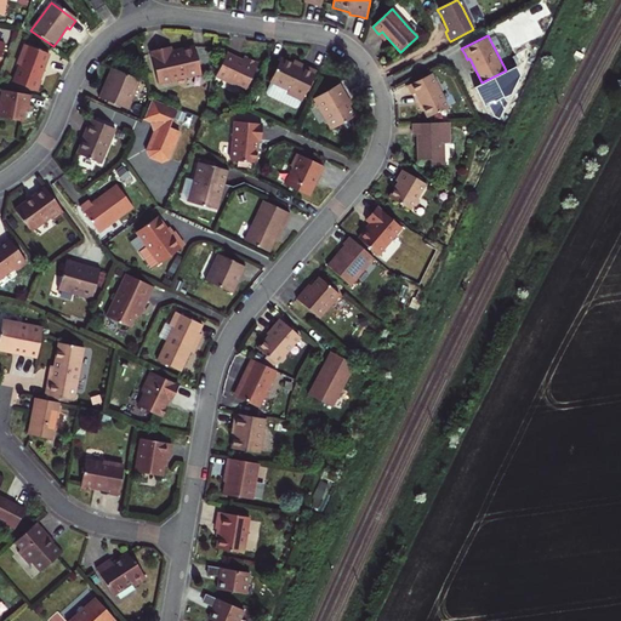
[(47,55),(23,46),(16,64),(18,66),(12,83),(36,92),(40,81),(38,80),(43,68),(47,55)]
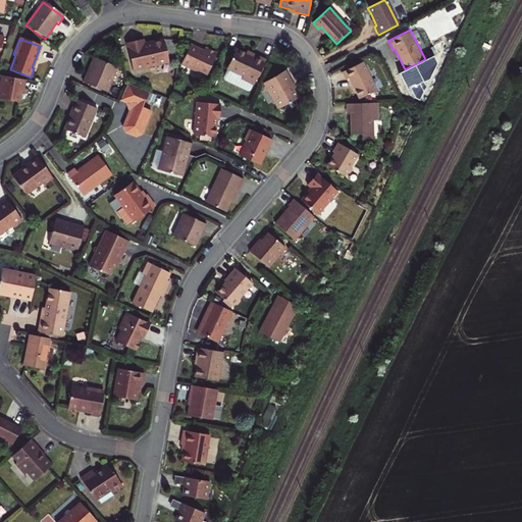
[(127,44),(135,71),(170,63),(165,40),(158,41),(151,43),(151,45),(147,45),(147,44),(145,44),(144,40),(127,44)]
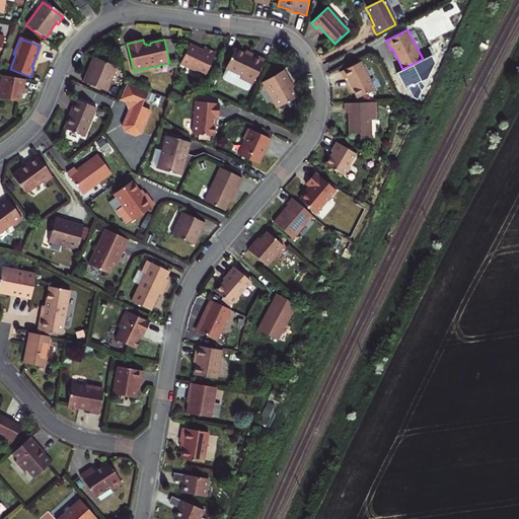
[(181,65),(207,76),(216,54),(205,48),(203,51),(197,49),(190,46),(181,65)]
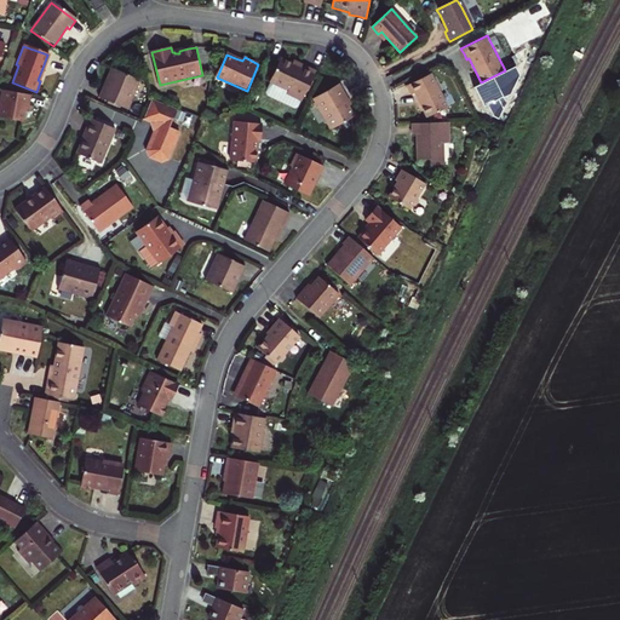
[(281,59),(265,93),(267,97),(293,109),(297,108),(302,103),(315,73),(300,65),(299,69),(291,64),(281,59)]
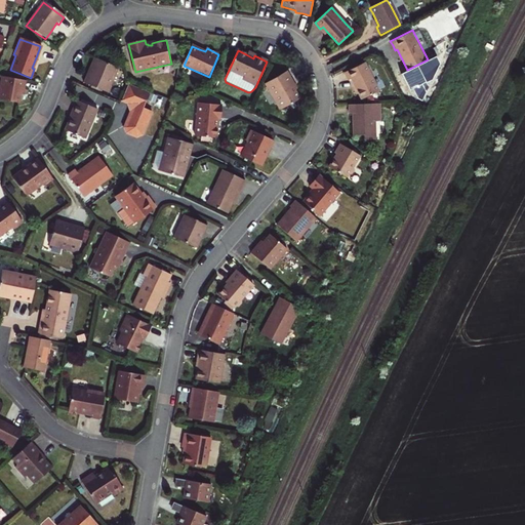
[(90,73),(86,83),(110,93),(115,82),(114,81),(119,69),(98,59),(94,67),(91,74),(90,73)]
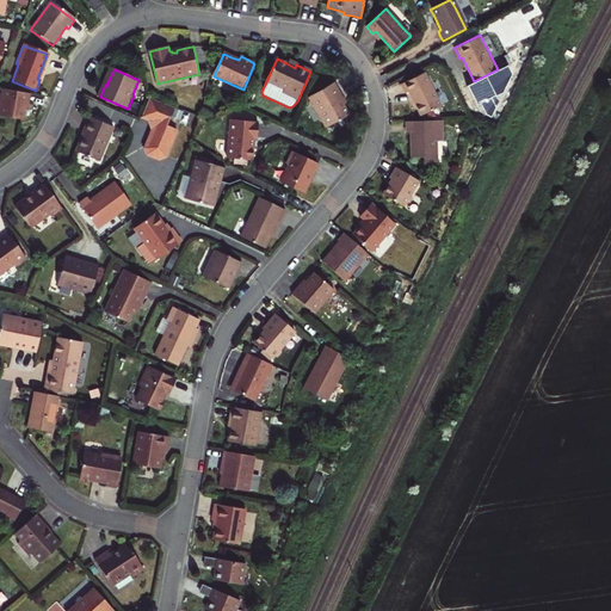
[(408,92),(420,117),(440,106),(424,73),(399,86),(402,90),(405,94),(408,92)]
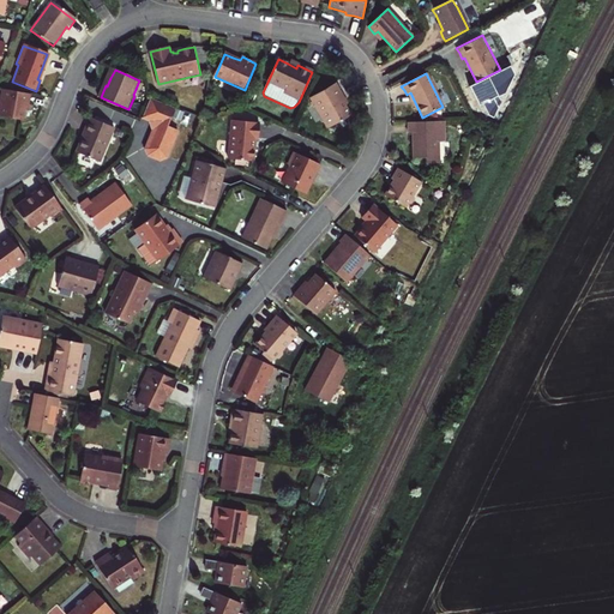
[(311,98),(329,128),(351,115),(342,98),(344,97),(341,90),(336,83),(311,98)]
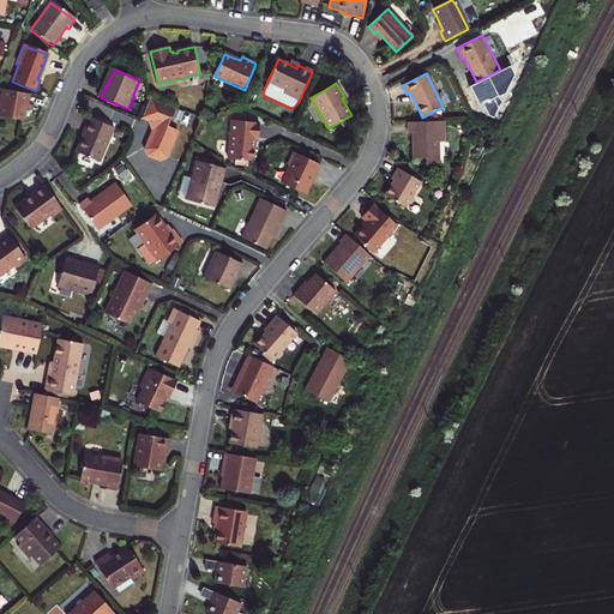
[(29,94),(2,89),(0,101),(0,115),(23,120),(24,112),(25,103),(28,103),(29,94)]
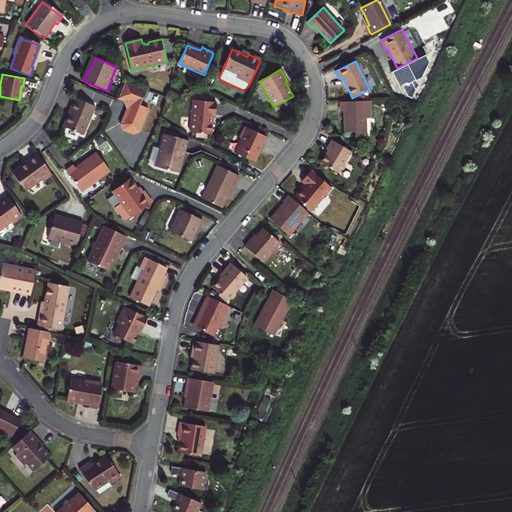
[(146,91),(125,83),(119,99),(127,103),(131,110),(128,118),(125,127),(127,130),(136,134),(140,132),(149,109),(140,106),(146,91)]
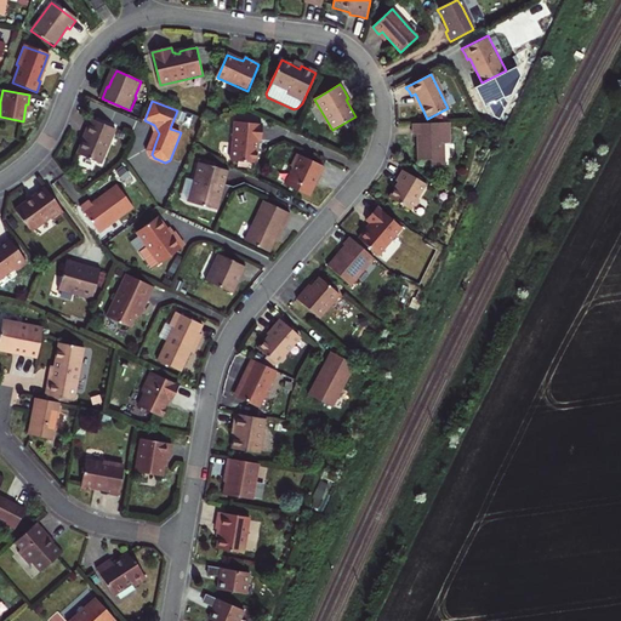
[(81,144),(77,154),(101,165),(115,131),(91,120),(84,136),(85,136),(81,144)]
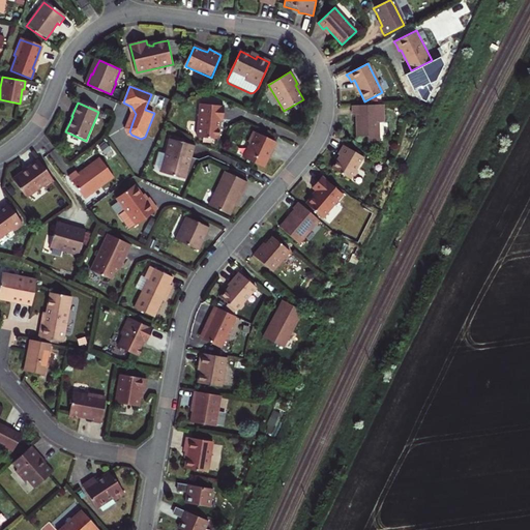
[(198,137),(219,139),(222,119),(225,120),(225,113),(226,106),(201,104),(198,137)]
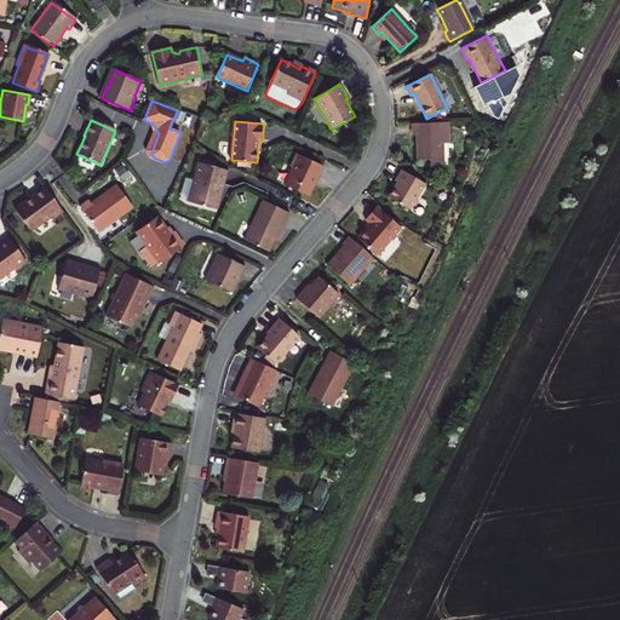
[(443,166),(443,144),(448,144),(448,122),(429,124),(411,124),(411,135),(415,135),(415,147),(415,161),(429,160),(429,166),(443,166)]
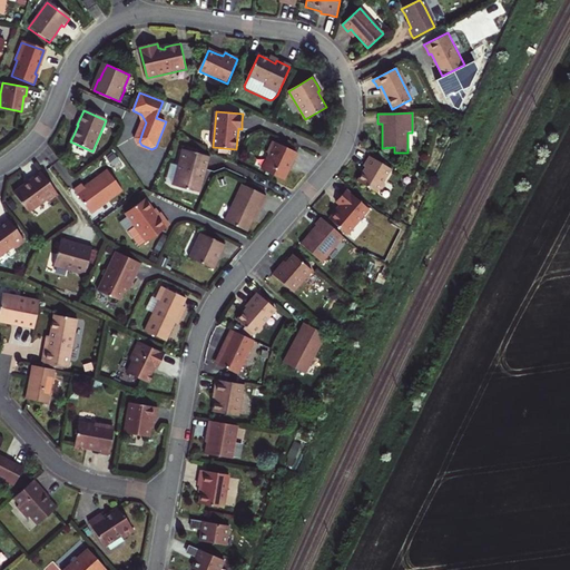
[(266,155),(261,169),(282,179),(285,174),(287,169),(286,167),(288,163),(292,161),(296,153),(271,140),(265,151),(266,155)]
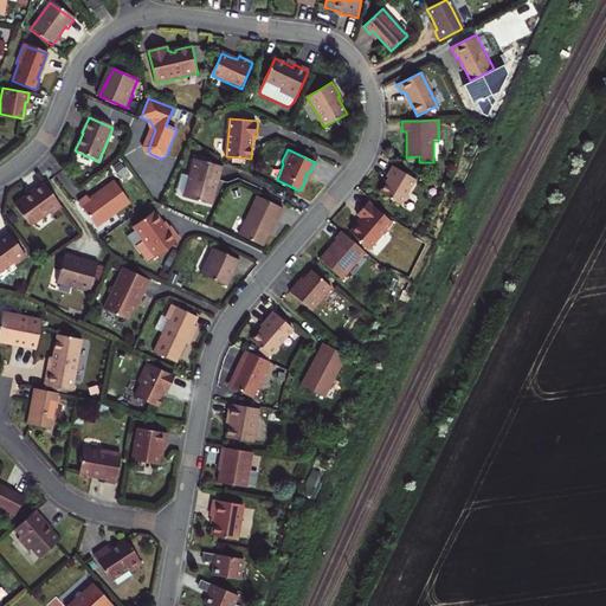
[(185,199),(211,206),(216,185),(218,185),(221,176),(224,167),(194,159),(187,187),(188,187),(185,199)]
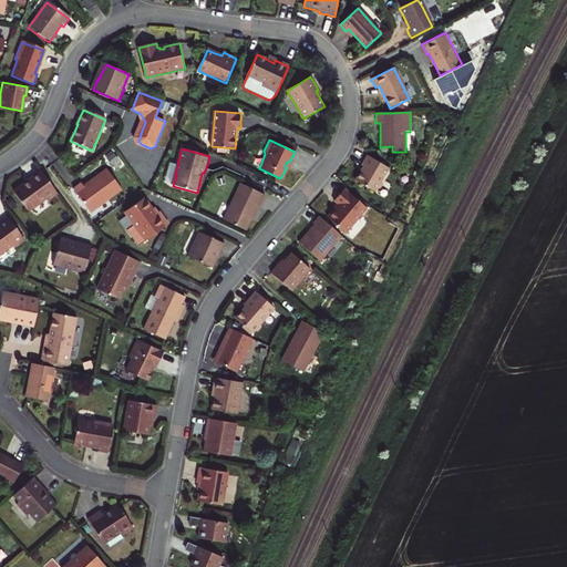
[(381,182),(389,169),(368,156),(364,162),(362,166),(363,166),(354,182),(375,194),(377,191),(381,189),(383,185),(381,182)]
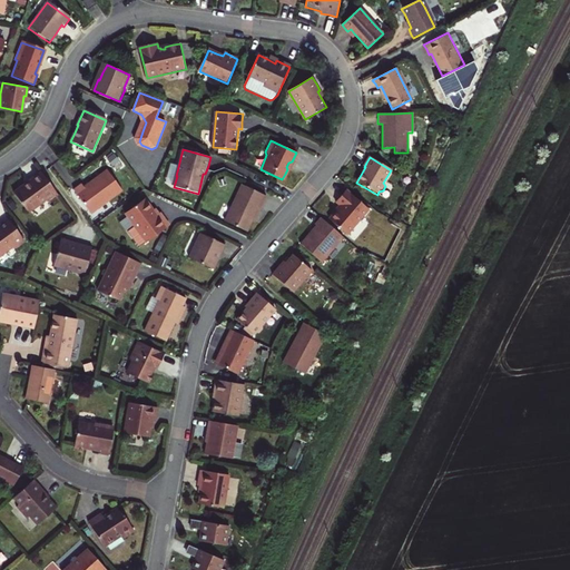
[(75,190),(94,214),(110,202),(109,199),(124,189),(108,170),(85,187),(82,185),(79,187),(75,190)]
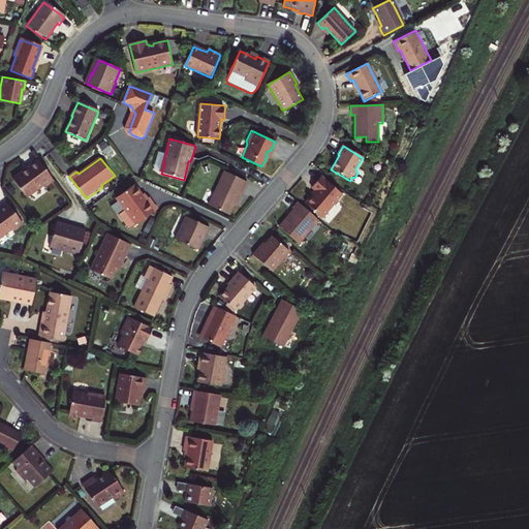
[(20,172),(11,178),(24,194),(29,194),(41,185),(44,186),(52,180),(37,159),(32,162),(27,166),(27,168),(23,172),(20,172)]
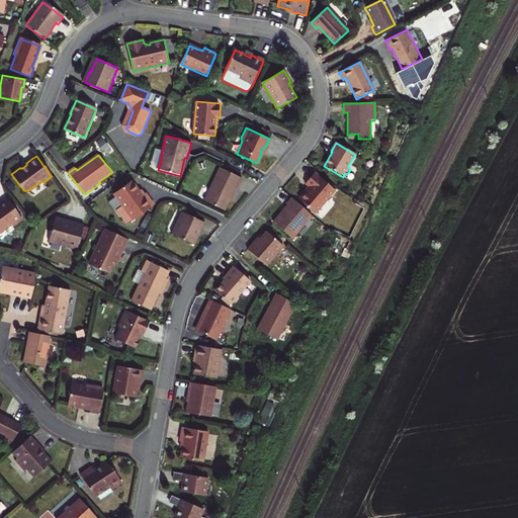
[(204,200),(225,210),(232,196),(234,197),(239,187),(243,178),(221,167),(204,200)]
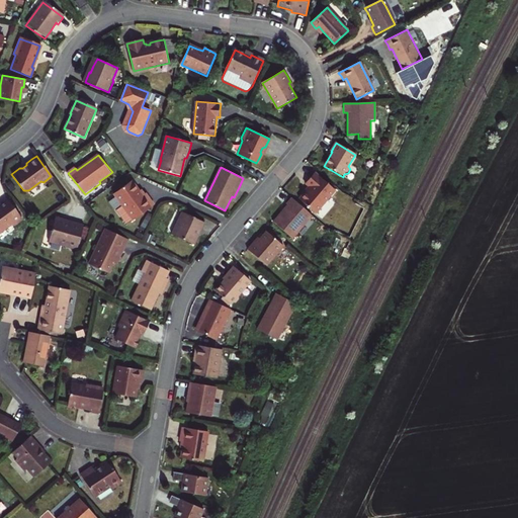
[(335,191),(315,174),(310,179),(306,184),(310,188),(299,200),(316,214),(335,191)]
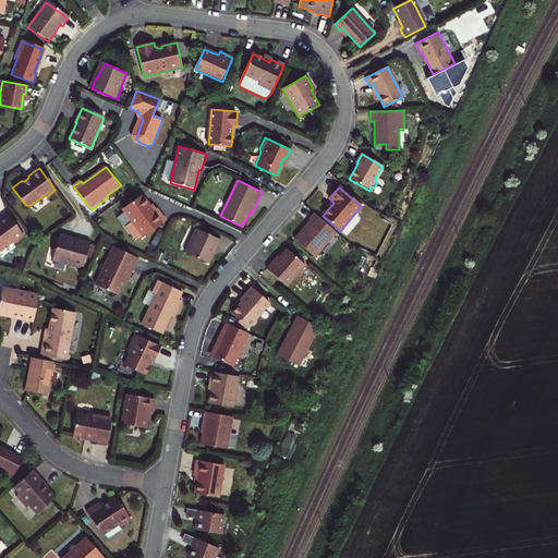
[(126,228),(137,244),(167,221),(162,216),(158,209),(155,211),(143,196),(123,210),(133,223),(126,228)]
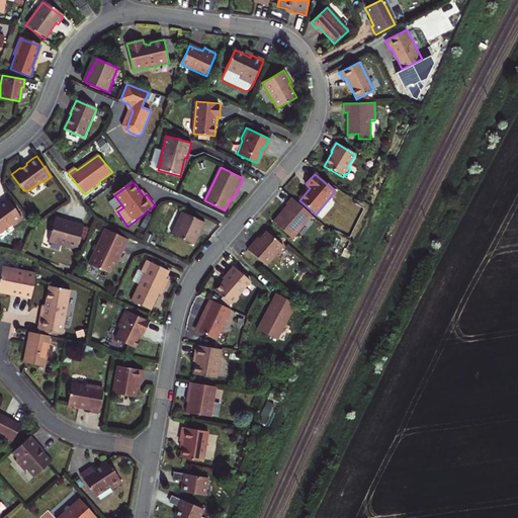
[(0,231),(10,224),(14,224),(21,219),(6,197),(0,202),(0,201),(0,231)]
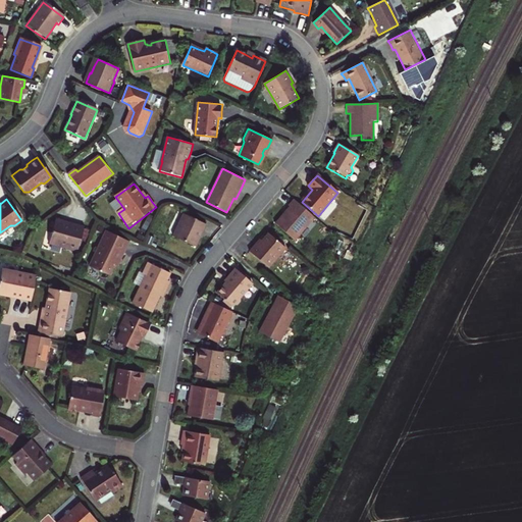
[(315,218),(295,201),(290,207),(291,208),(283,216),(276,225),(296,242),(315,218)]
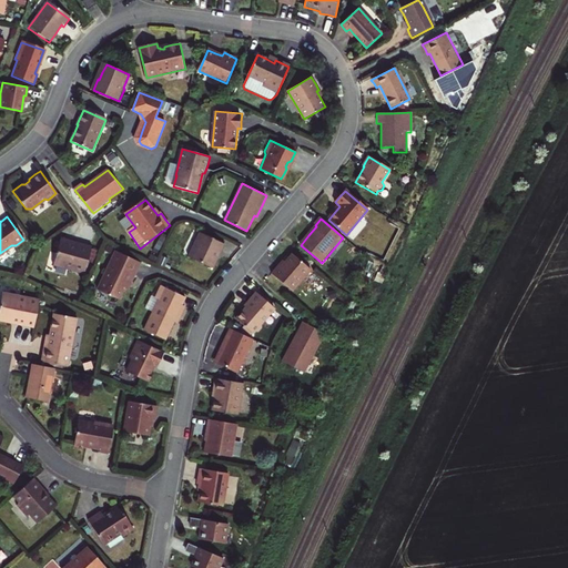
[(198,245),(191,259),(212,269),(216,261),(220,253),(221,254),(225,245),(201,233),(195,244),(198,245)]
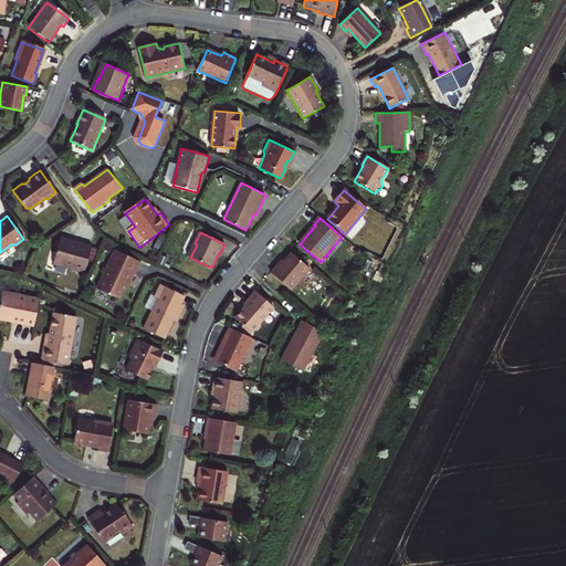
[(61,239),(54,262),(72,268),(72,269),(85,273),(93,247),(86,244),(81,242),(79,244),(61,239)]
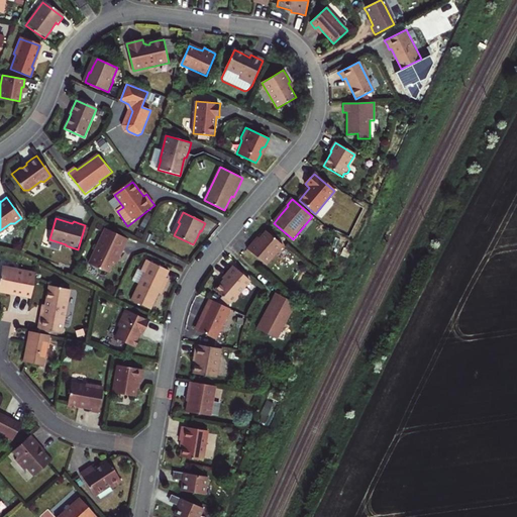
[(106,229),(90,265),(111,275),(121,251),(124,252),(127,246),(129,240),(106,229)]
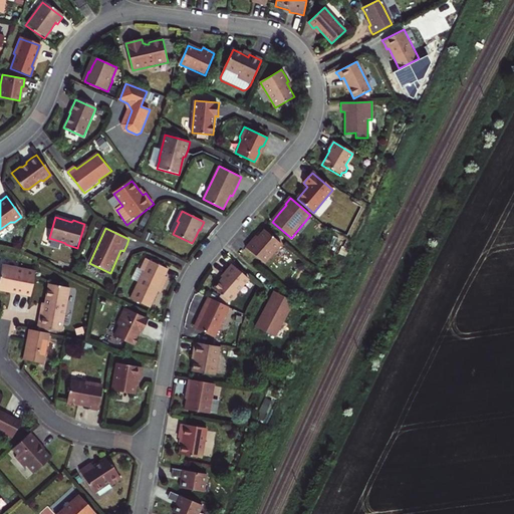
[(281,245),(264,231),(254,242),(252,241),(249,244),(246,248),(265,264),(281,245)]
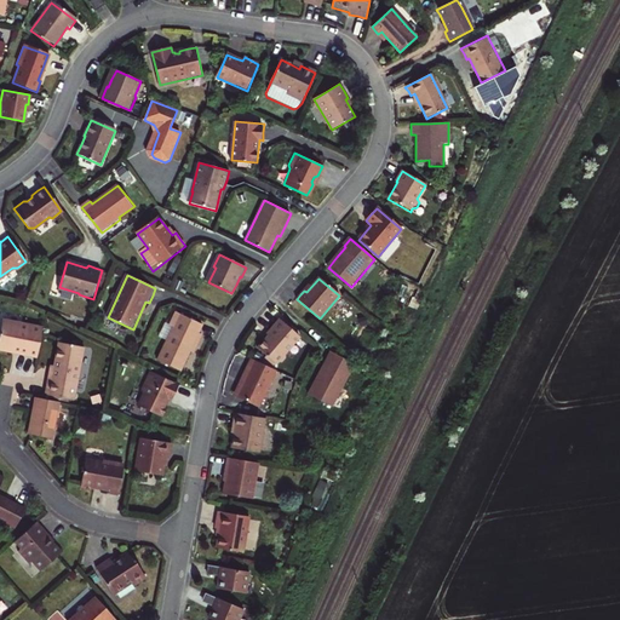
[(156,360),(181,372),(194,344),(196,345),(199,340),(201,336),(199,334),(202,326),(176,313),(170,326),(172,328),(156,360)]
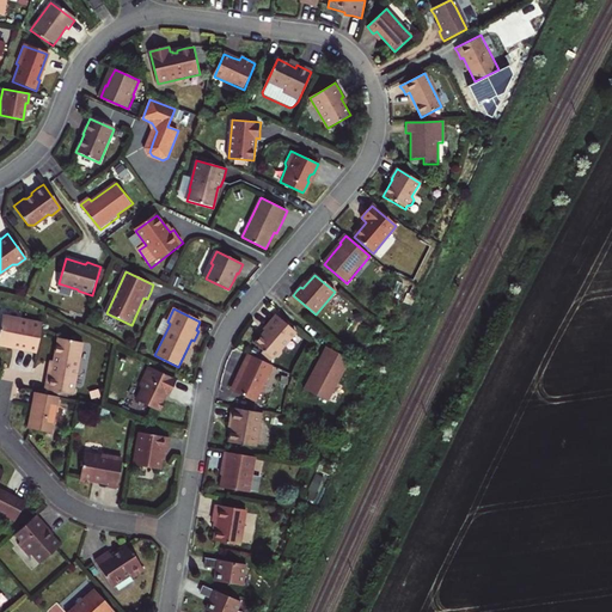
[(265,331),(255,344),(271,360),(274,357),(277,357),(281,354),(281,348),(297,332),(276,314),(269,322),(263,330),(265,331)]
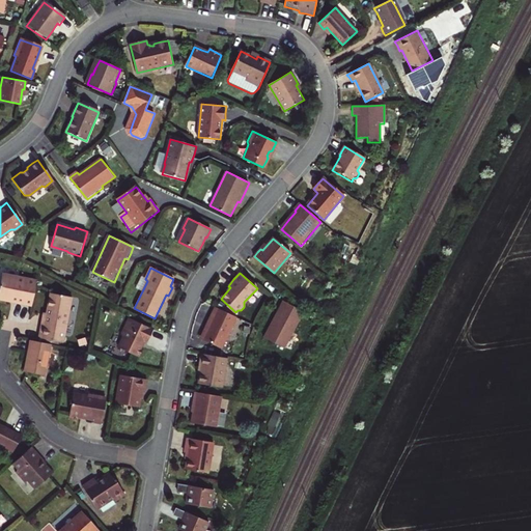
[(18,304),(31,306),(36,281),(18,277),(18,279),(2,276),(0,285),(0,298),(8,300),(19,302),(18,304)]
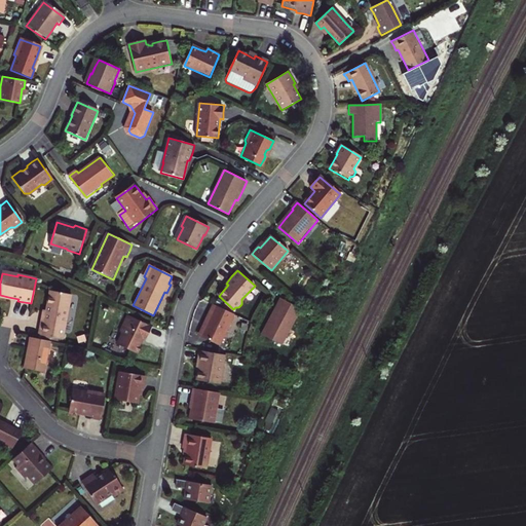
[(39,336),(62,340),(70,296),(49,291),(43,322),(41,322),(40,329),(39,336)]
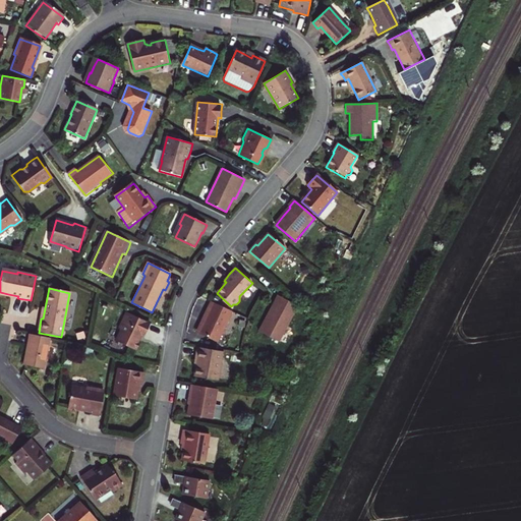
[(299,306),(279,296),(270,314),(262,333),(281,342),(299,306)]
